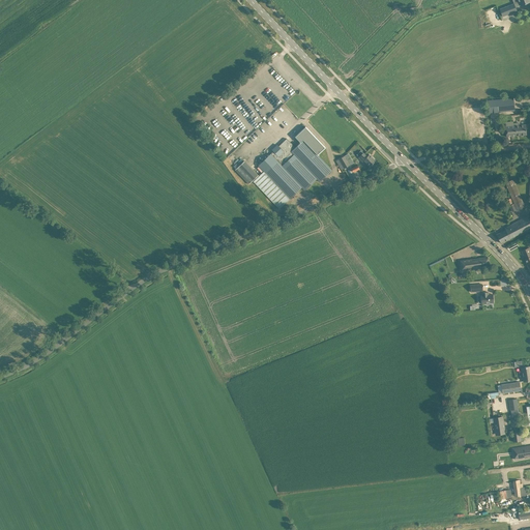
[(508,6),(500,9),(503,17),(511,12),(510,9),(516,7),(514,4),(508,6)]
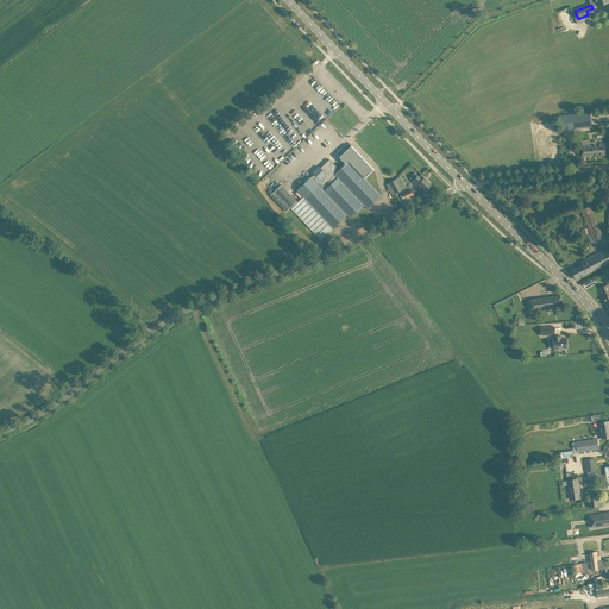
[(563,130),(591,127),(590,113),(562,115),(563,130)]
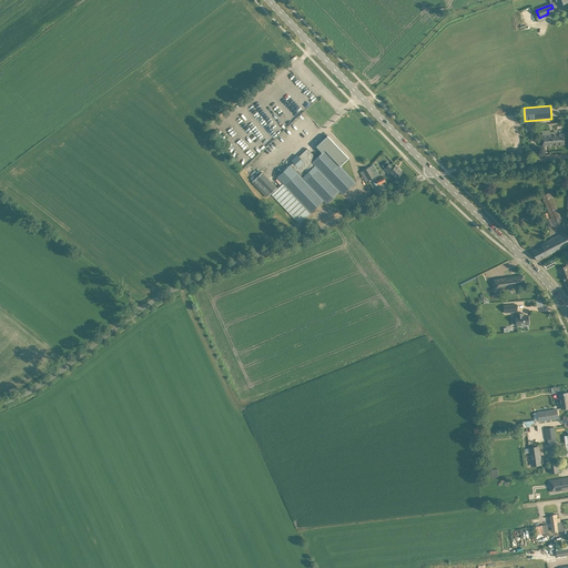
[(553,134),(541,135),(543,146),(565,144),(564,133),(557,134),(557,132),(553,132),(553,134)]
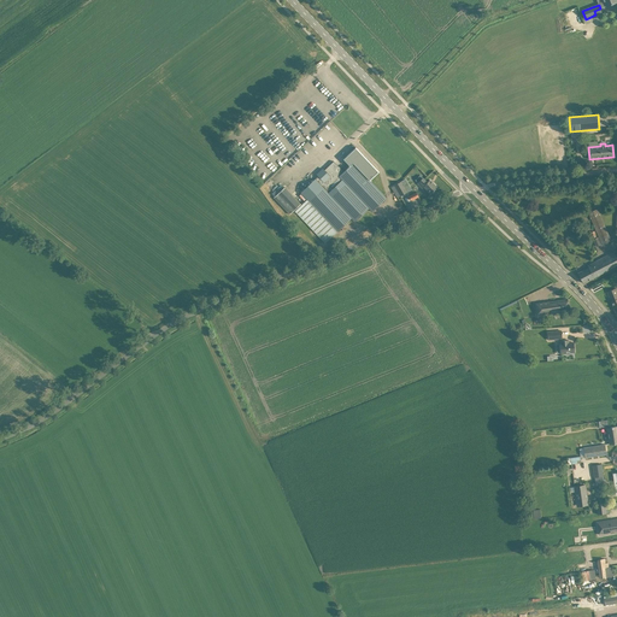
[(325,244),(331,238),(352,218),(356,222),(369,209),(372,211),(387,198),(370,180),(378,171),(356,147),(344,159),(350,166),(344,171),(334,162),(324,170),(323,169),(317,175),(318,176),(301,193),(305,197),(307,199),(295,211),(325,244)]
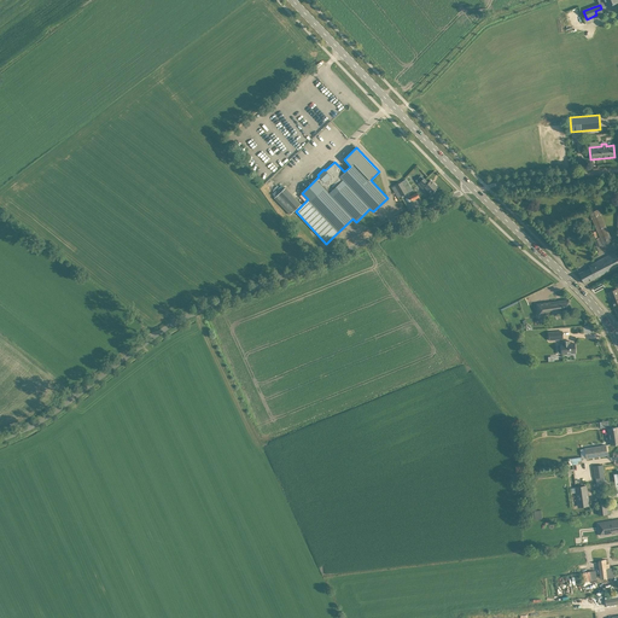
[(431,180),(429,182),(424,179),(418,184),(423,188),(425,186),(429,190),(427,191),(431,193),(432,193),(438,187),(431,180)]
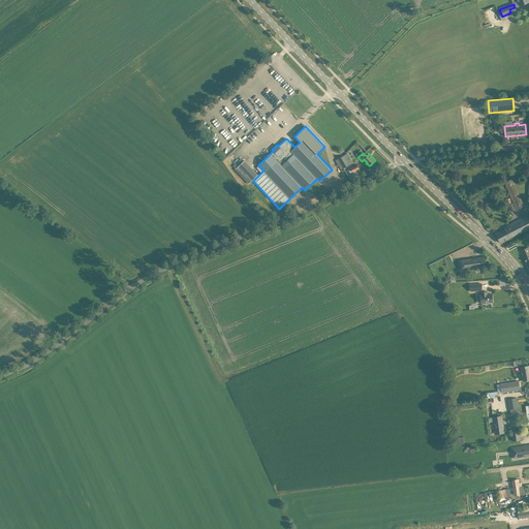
[(339,159),(336,160),(341,169),(344,167),(345,167),(349,164),(344,156),(340,158),(339,159)]
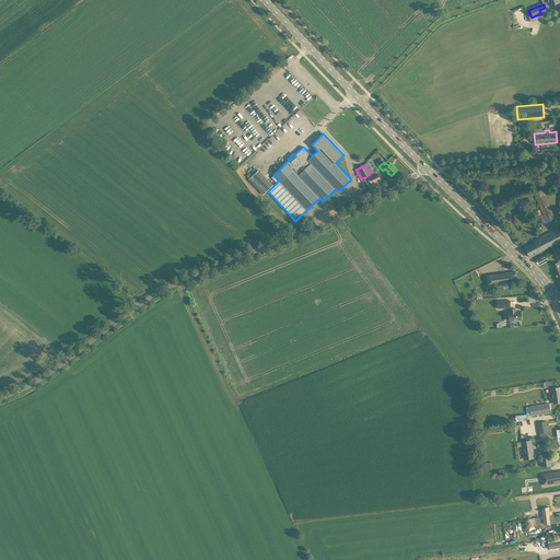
[(258,167),(249,176),(265,191),(275,183),(258,167)]
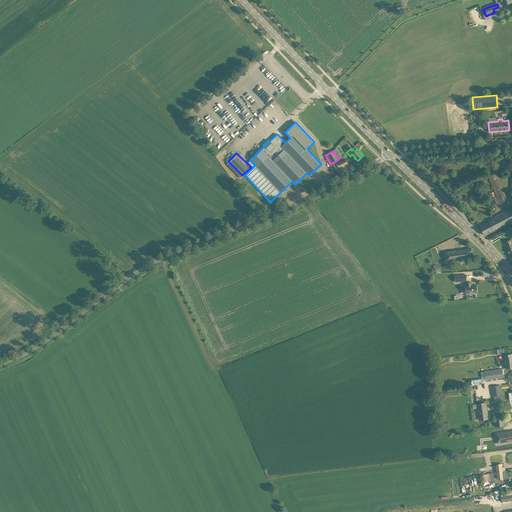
[(496,173),(488,177),(497,196),(492,198),(495,205),(497,204),(498,203),(499,205),(508,201),(496,173)]
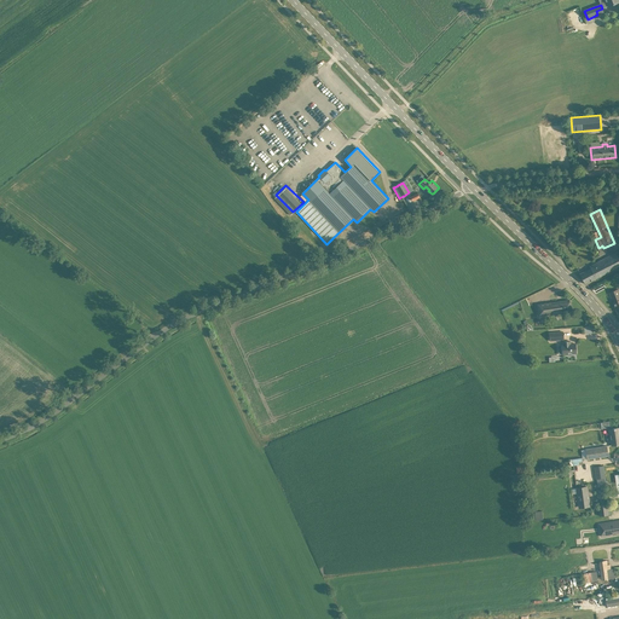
[(590,268),(585,271),(580,273),(585,284),(618,266),(618,250),(589,266),(590,268)]
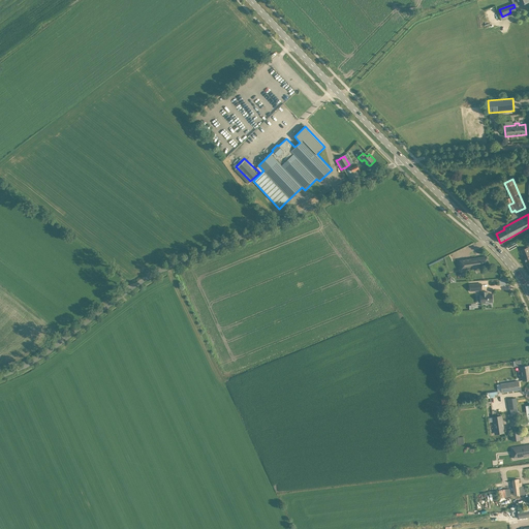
[(487,256),(460,260),(461,270),(489,266),(487,256)]
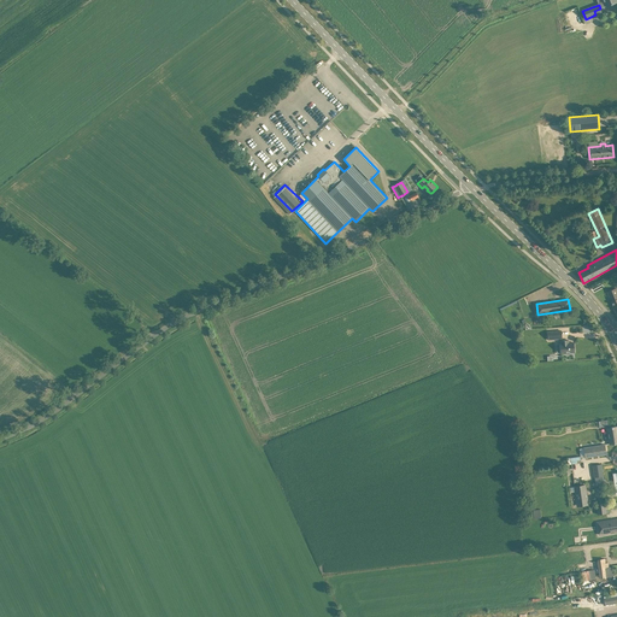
[(557,348),(557,353),(565,353),(566,354),(570,354),(570,353),(575,352),(574,342),(569,342),(569,340),(562,341),(562,344),(560,344),(560,348),(557,348)]
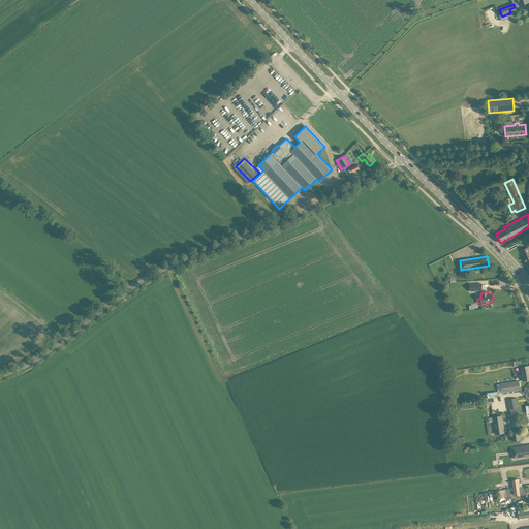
[(520,376),(522,375),(523,381),(528,379),(528,365),(521,367),(522,372),(520,372),(519,373),(519,375),(520,376)]
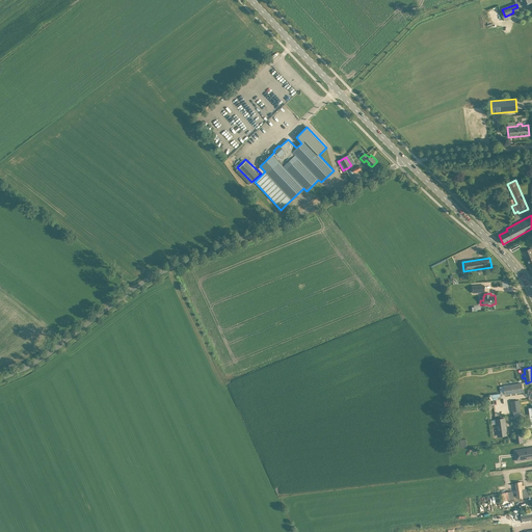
[(505,395),(523,392),(522,383),(504,387),(505,395)]
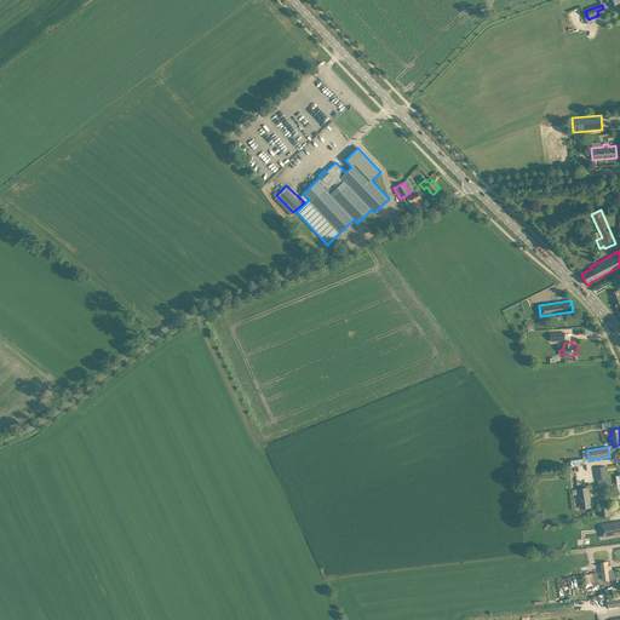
[(607,478),(604,466),(595,468),(597,480),(600,488),(607,487),(606,478),(607,478)]
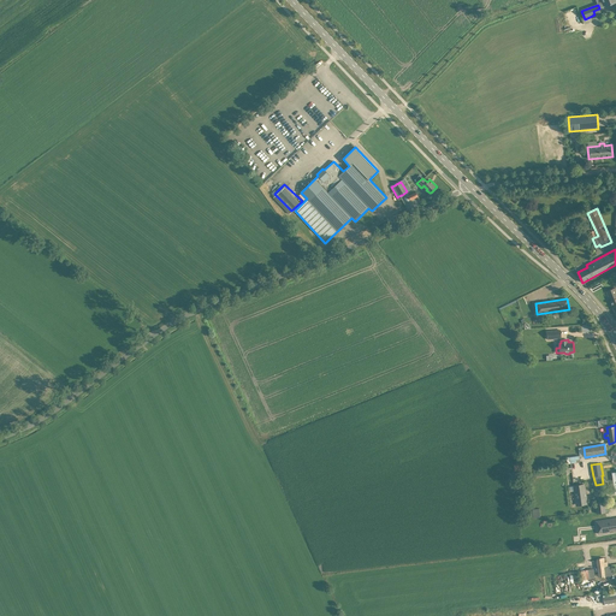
[(585,484),(573,485),(575,507),(588,504),(585,484)]
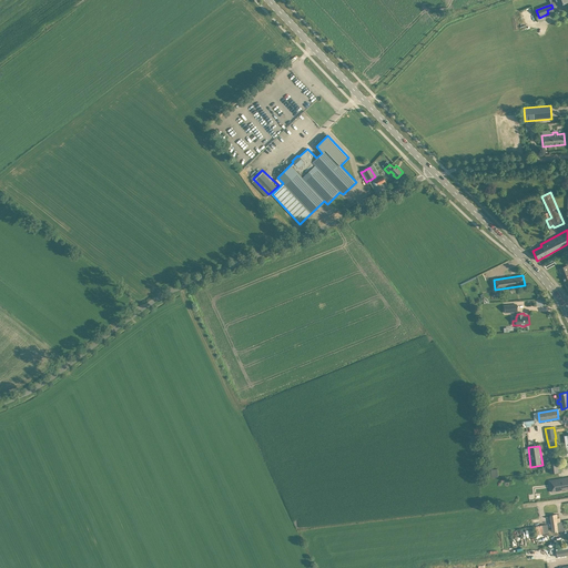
[(556,448),(547,449),(550,474),(558,473),(556,448)]
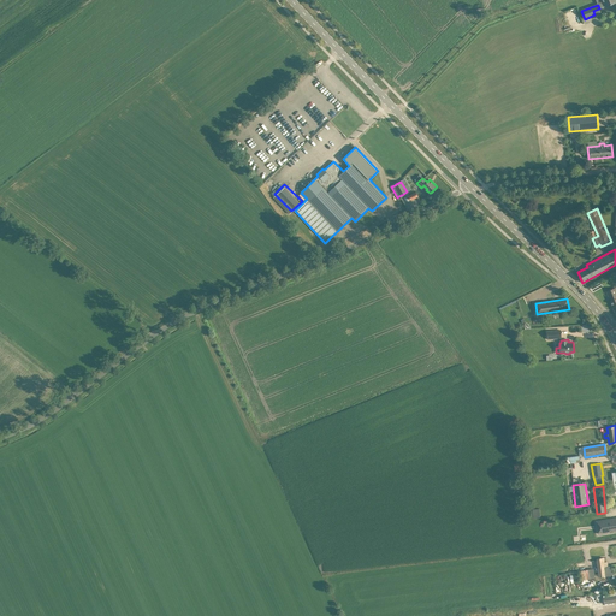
[(615,517),(596,522),(598,534),(615,529),(615,517)]
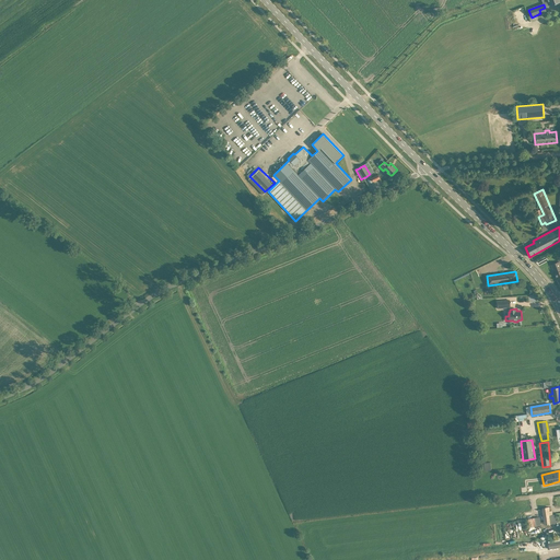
[(541,508),(543,516),(552,515),(552,514),(552,511),(549,511),(549,506),(541,508)]
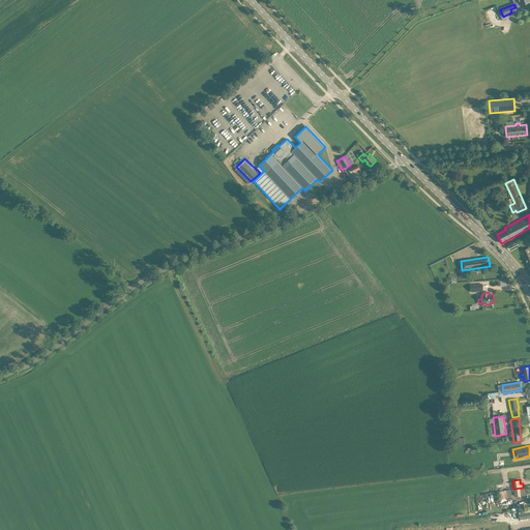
[(527,487),(523,487),(523,488),(513,489),(514,497),(528,495),(527,487)]
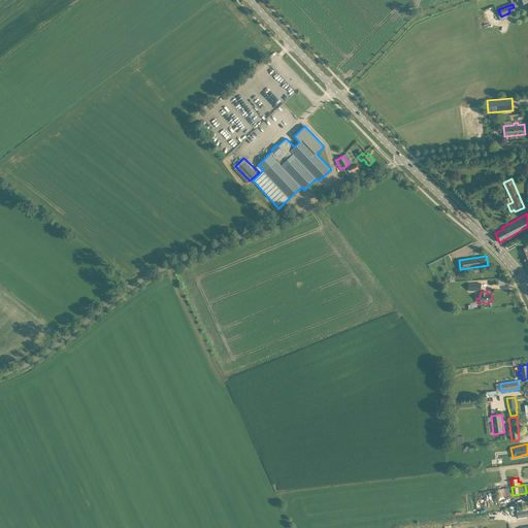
[(507,488),(498,489),(499,497),(508,496),(507,488)]
